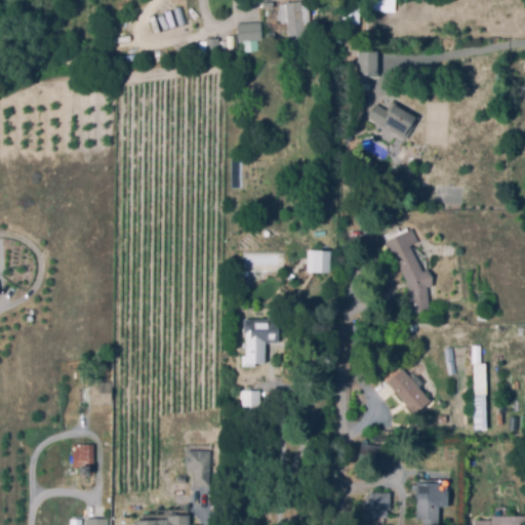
[(378,12),(377,0),(395,0),(395,12),(378,12)]
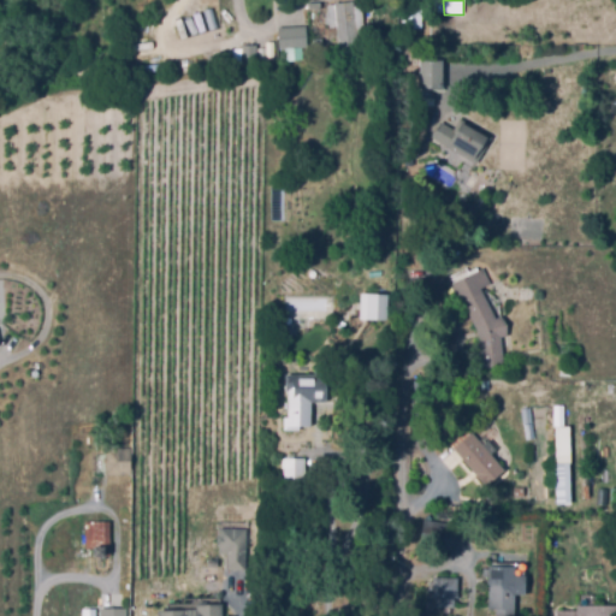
[(339,49),(337,27),(331,27),(329,5),(354,1),(355,6),(362,5),(365,33),(357,33),(359,47),(339,49)]
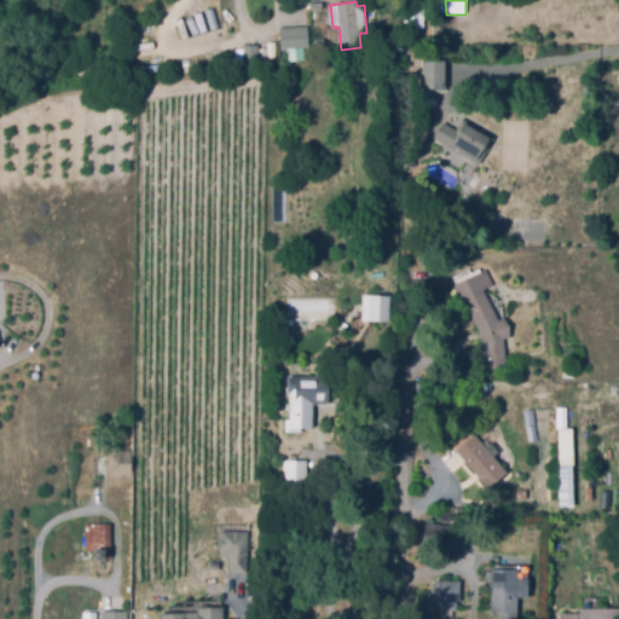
[(281,45),(279,28),(307,27),(308,44),(281,45)]
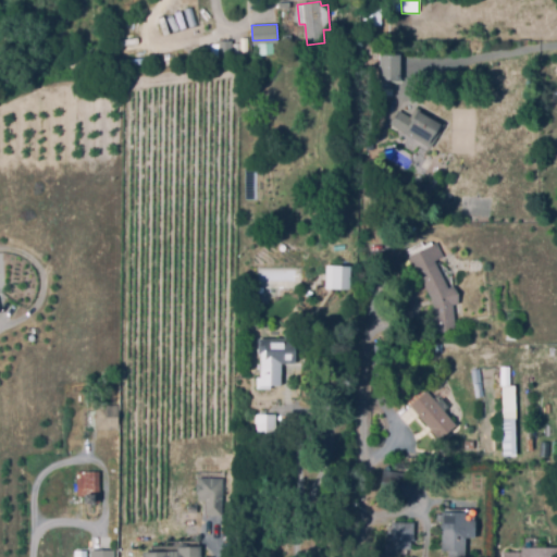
[(208,58),(208,46),(219,45),(219,41),(232,40),(233,56),(208,58)]
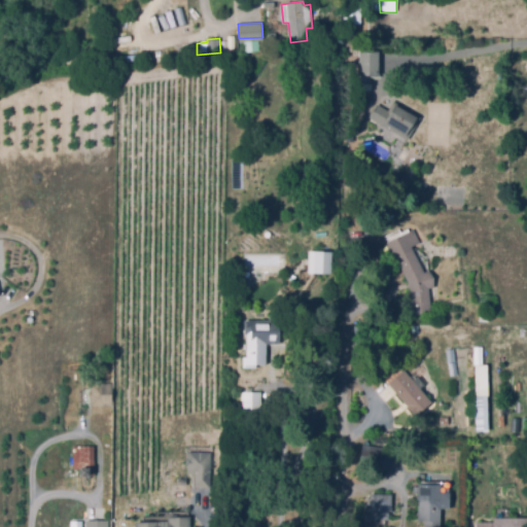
[(380,76),(360,75),(360,50),(380,50),(380,76)]
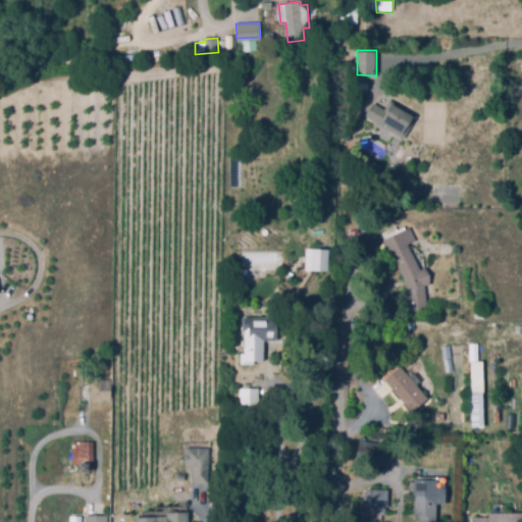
[(403,139),(365,117),(373,104),(387,112),(392,104),(413,115),(408,124),(411,124),(403,139)]
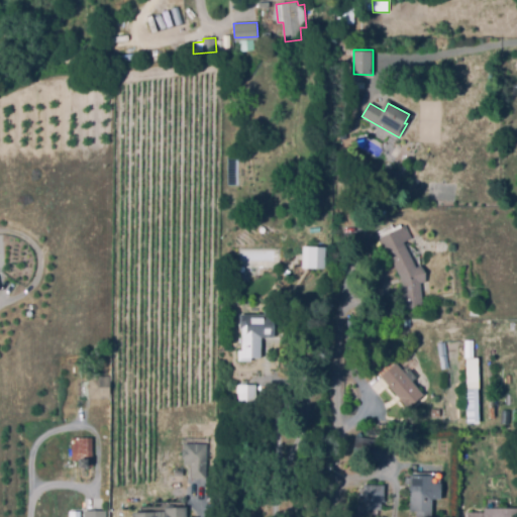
[(408,212),(400,211),(400,204),(409,204),(408,212)]
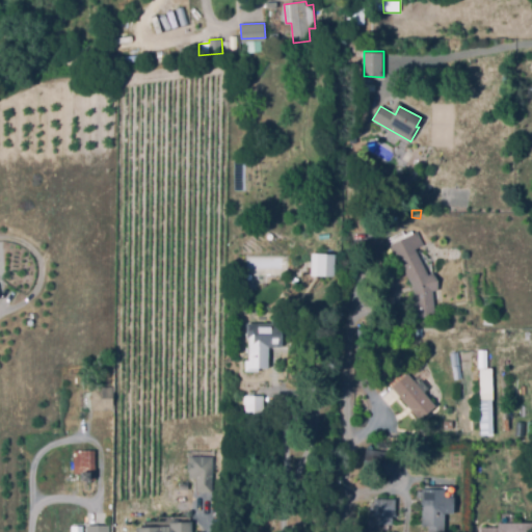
[(419,317),(414,287),(391,244),(417,231),(424,244),(416,248),(429,274),(432,273),(437,282),(439,290),(440,296),(432,297),(434,315),(419,317)]
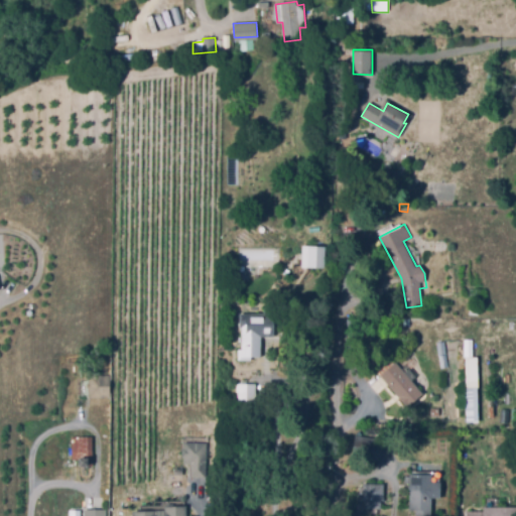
[(303,248),(328,248),(328,270),(303,269),(303,248)]
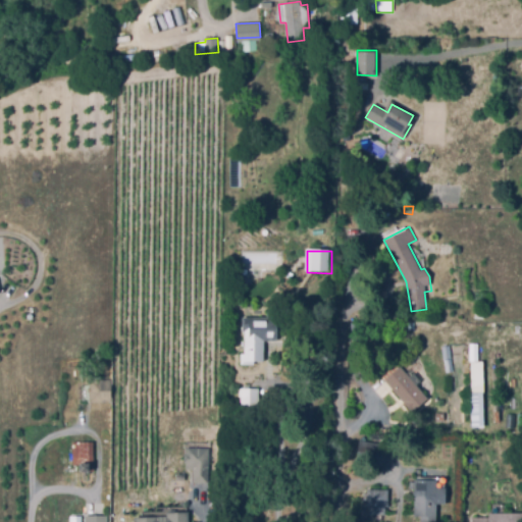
[(475,318),(475,306),(483,306),(484,313),(488,312),(488,317),(475,318)]
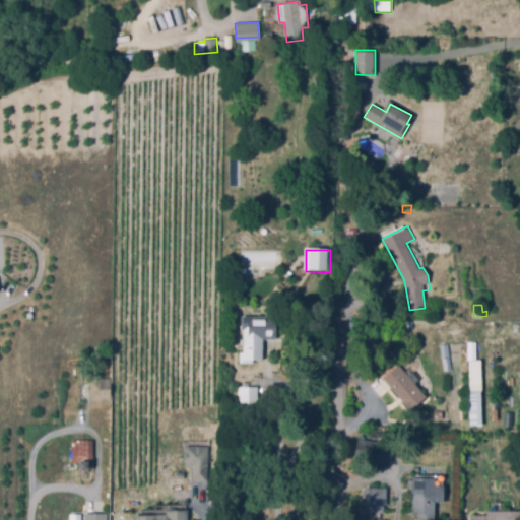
[(244,320),(266,319),(266,309),(280,309),(281,343),(268,343),(268,367),(243,367),(243,355),(247,355),(246,334),(244,334),(244,320)]
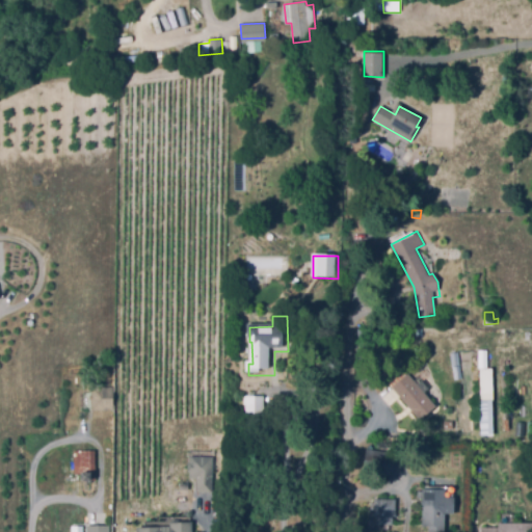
[(422,419),(386,377),(400,365),(436,406),(422,419)]
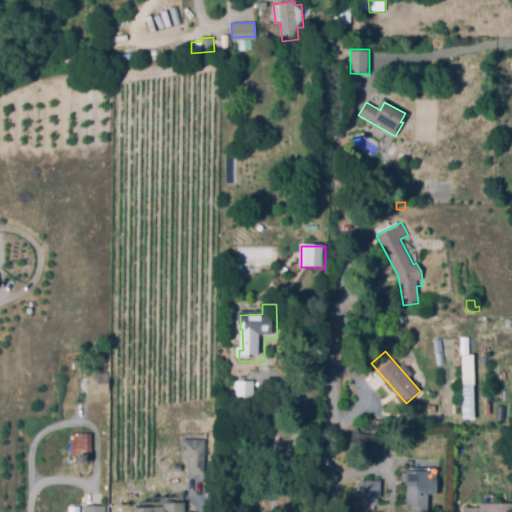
[(349,374),(341,362),(353,353),(361,366),(349,374)]
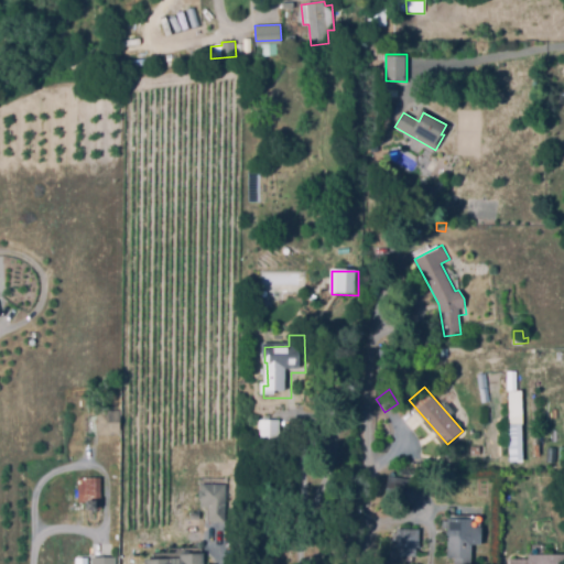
[(510,416),(509,393),(519,393),(520,415),(510,416)]
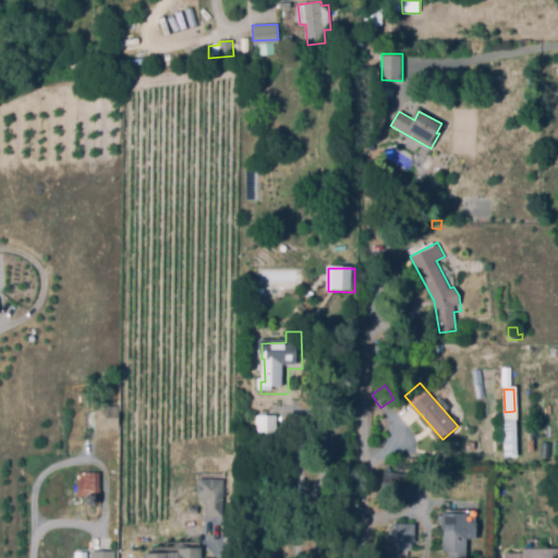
[(257,437),(257,417),(280,417),(280,437),(257,437)]
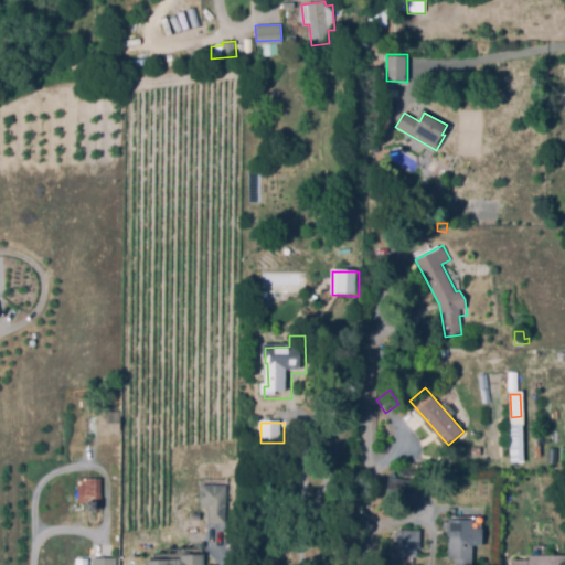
[(510,462),(510,424),(523,424),(523,461),(510,462)]
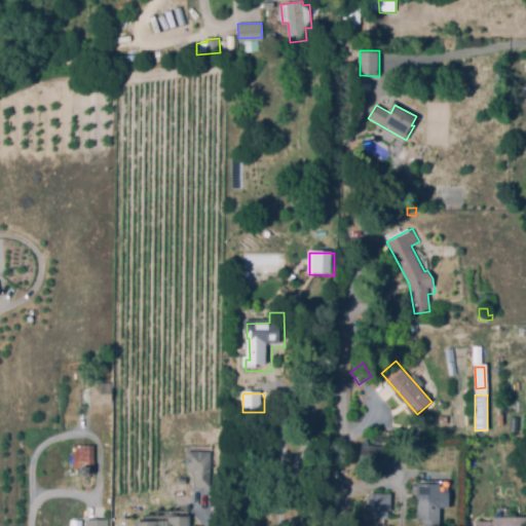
[(82,476),(82,467),(74,467),(74,446),(94,445),(95,476),(82,476)]
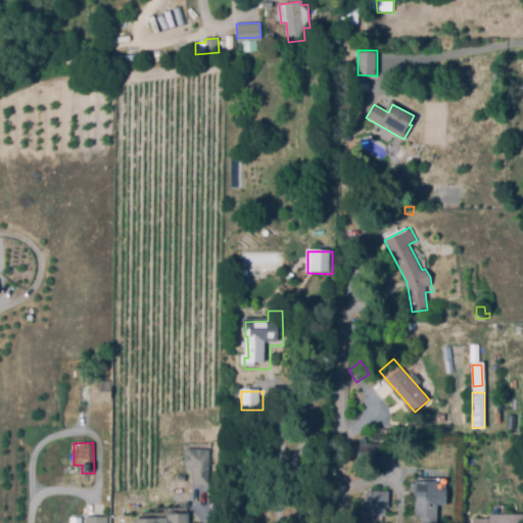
[(207,484),(193,483),(194,469),(187,469),(188,464),(185,464),(185,455),(187,455),(187,448),(209,450),(207,484)]
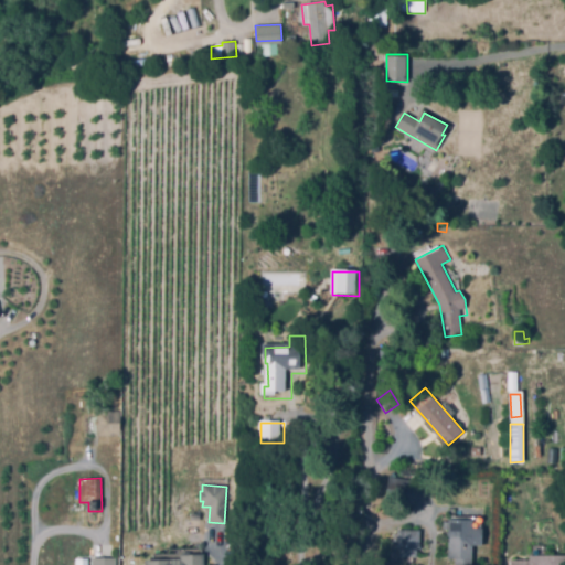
[(400,561),(398,531),(420,530),(422,552),(415,552),(415,561),(400,561)]
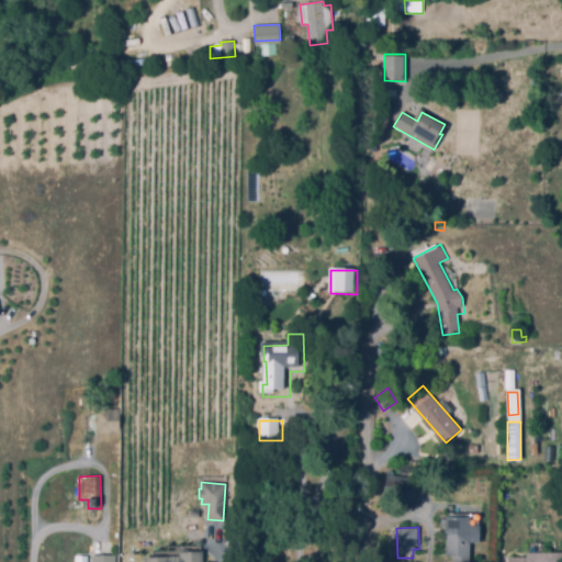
[(470,561),(453,561),(453,554),(447,554),(447,531),(481,531),(481,541),(470,541),(470,561)]
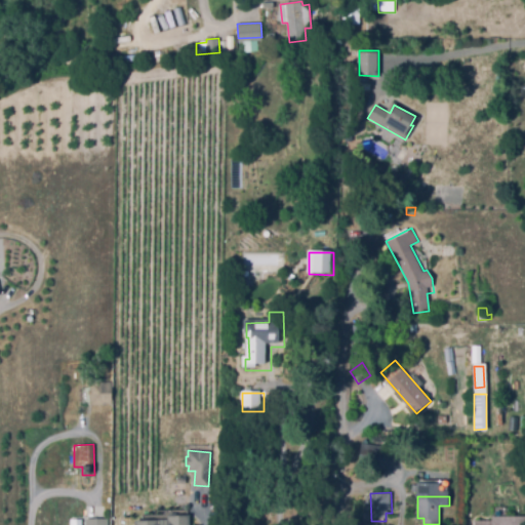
[(133,524),(133,521),(165,520),(165,514),(187,513),(188,524),(196,524),(133,524)]
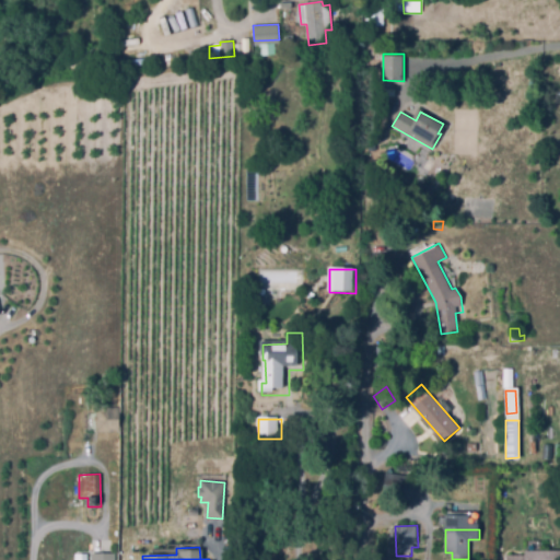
[(559,559),(504,559),(504,556),(525,556),(525,550),(559,550),(559,559)]
